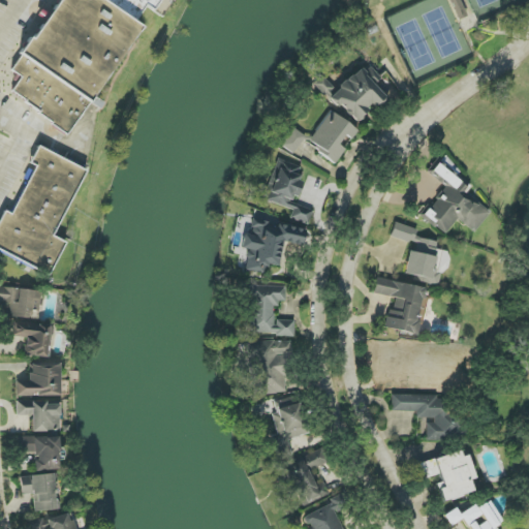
[(69,133),(88,102),(99,110),(103,103),(95,97),(139,26),(133,23),(143,9),(155,7),(159,0),(57,0),(34,38),(28,39),(19,55),(19,57),(10,71),(21,78),(9,95),(69,133)]
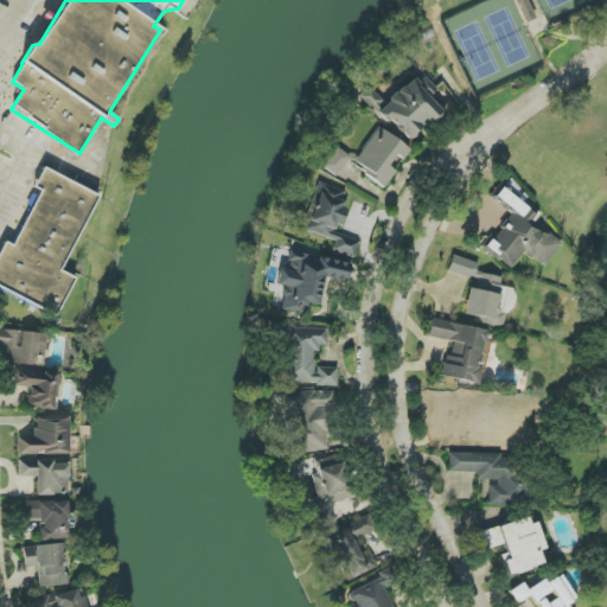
[(515,0),(524,20),(536,16),(529,0),(515,0)]
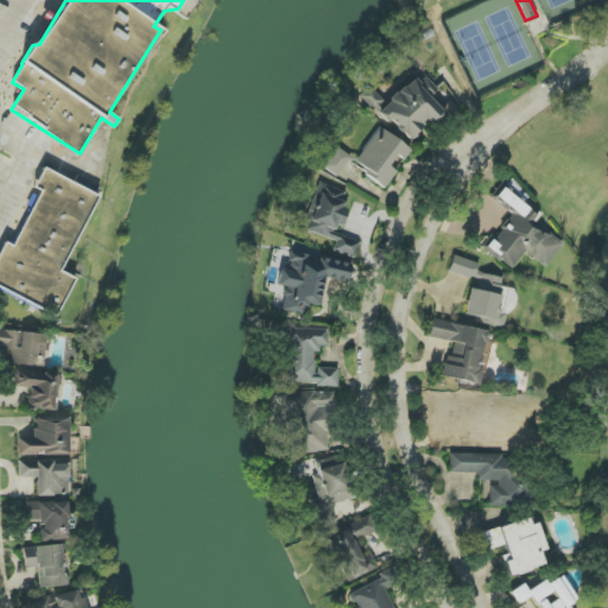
[(360,97),(410,141),(428,121),(431,125),(443,112),(429,99),(437,89),(418,71),(387,105),(368,88),(360,97)]
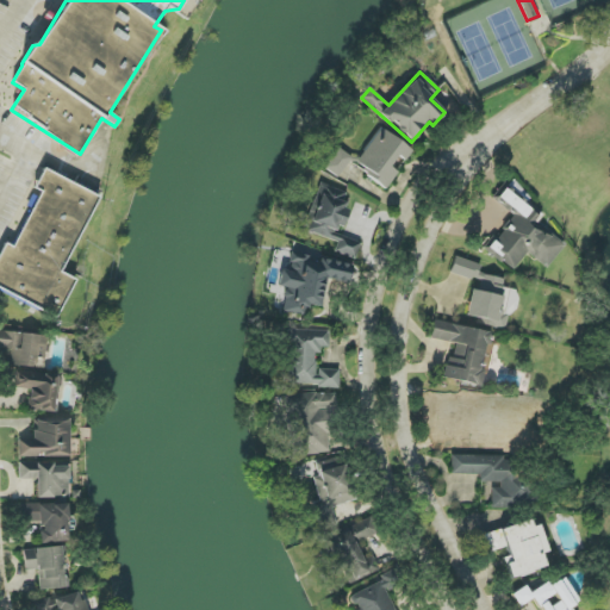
[(412,151),(380,128),(353,165),(386,190),(398,173),(390,167),(397,156),(404,161),(412,151)]
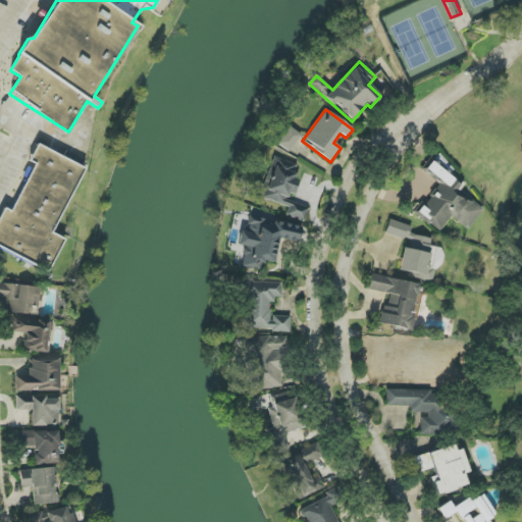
[(277,144),(289,152),(301,136),(290,126),(277,144)]
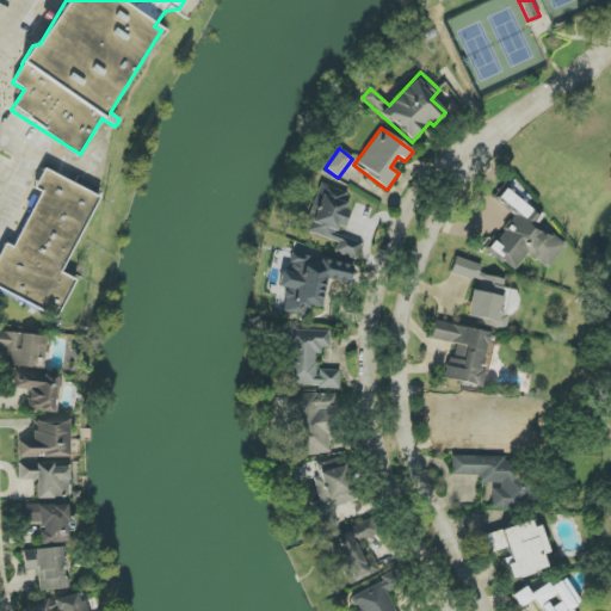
[(97,195),(43,171),(34,190),(39,192),(14,248),(4,244),(0,252),(0,290),(57,316),(74,279),(62,275),(97,195)]
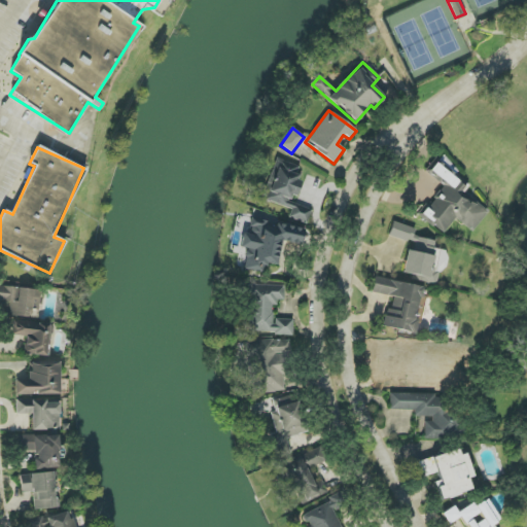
[(308,224),(312,209),(292,204),(300,178),(295,177),(299,166),(276,159),(264,200),(291,209),(288,218),(308,224)]
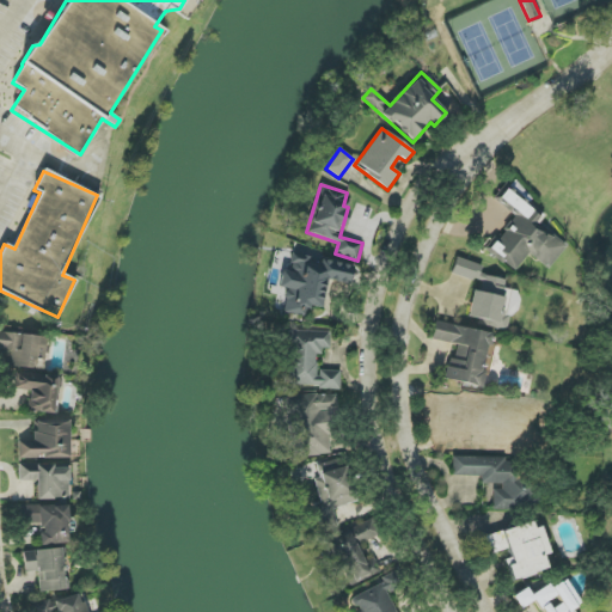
[(516,270),(530,254),(549,269),(565,248),(536,225),(542,218),(502,188),(494,199),(516,216),(490,250),(516,270)]
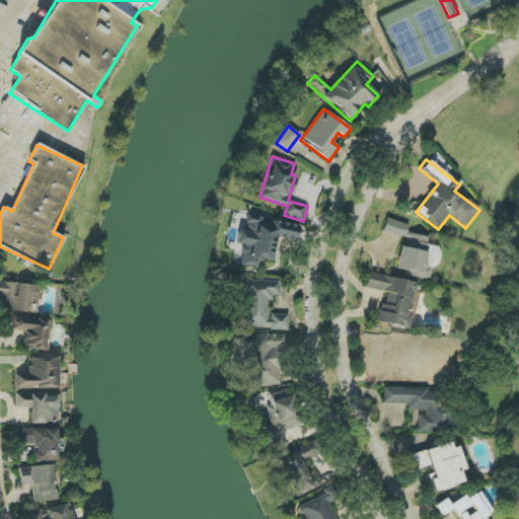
[(240,266),(260,270),(262,260),(273,262),(277,237),(296,241),(299,225),(248,215),(245,231),(239,230),(236,243),(243,245),(240,266)]
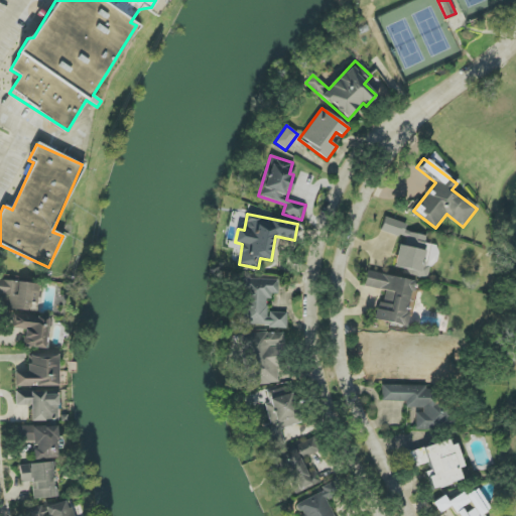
[(394,268),(409,270),(408,275),(427,278),(429,266),(423,266),(428,236),(406,233),(408,223),(384,219),(381,233),(406,237),(405,246),(398,245),(394,268)]
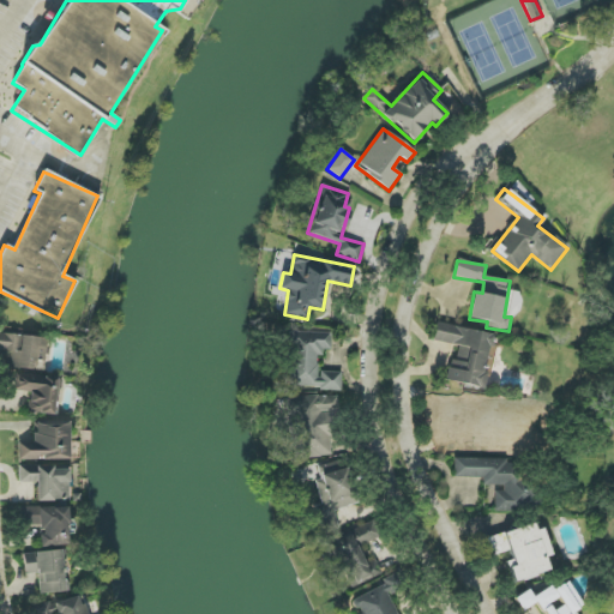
[(445,381),(485,389),(495,335),(437,323),(433,341),(458,347),(456,360),(450,359),(445,381)]
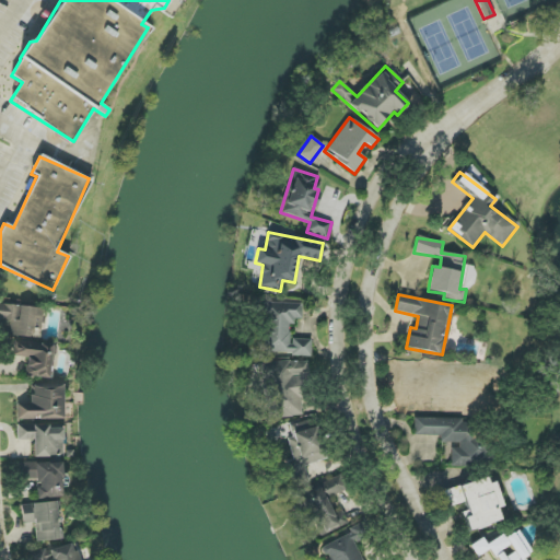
[(302,303),(266,303),(266,356),(312,356),(312,339),(291,339),(291,319),(302,319),(302,303)]
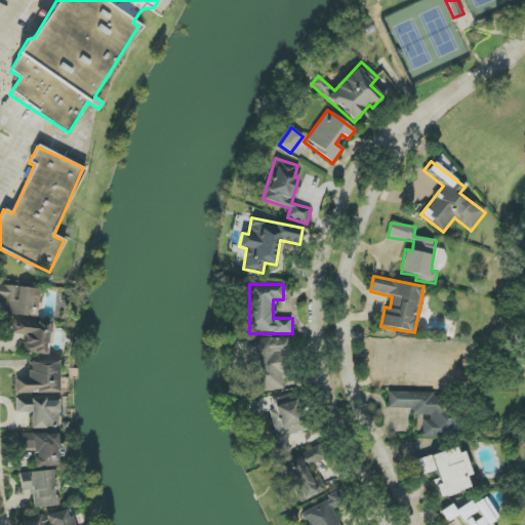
[(39,288),(0,286),(0,299),(0,300),(0,311),(0,314),(38,316),(39,288)]
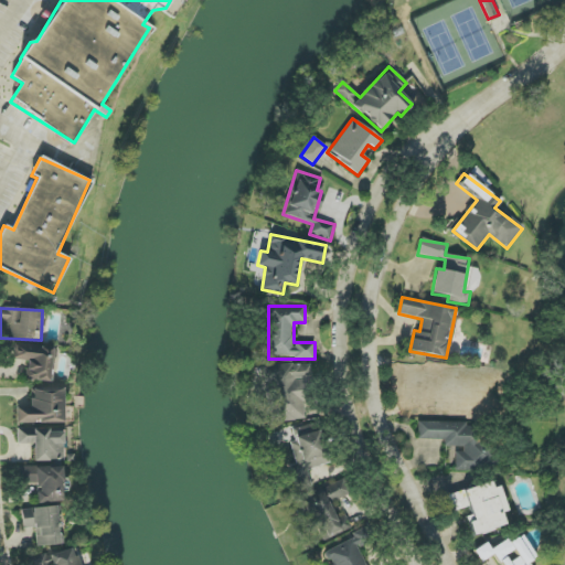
[(51,382),(53,347),(13,344),(13,360),(27,361),(27,381),(51,382)]
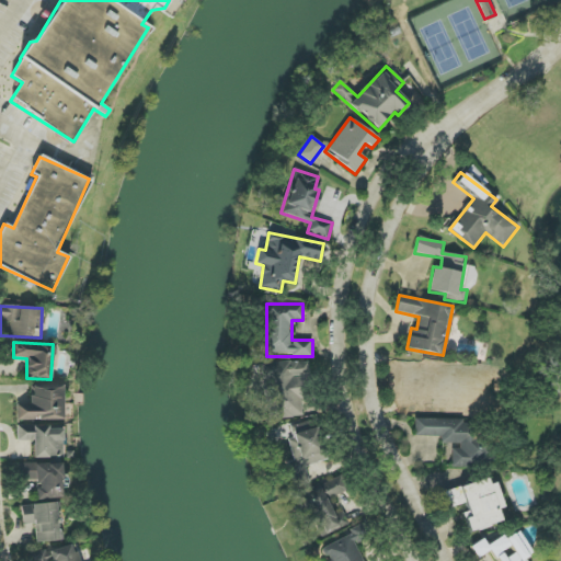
[(265,363),(266,419),(302,418),(301,376),(309,376),(308,362),(265,363)]
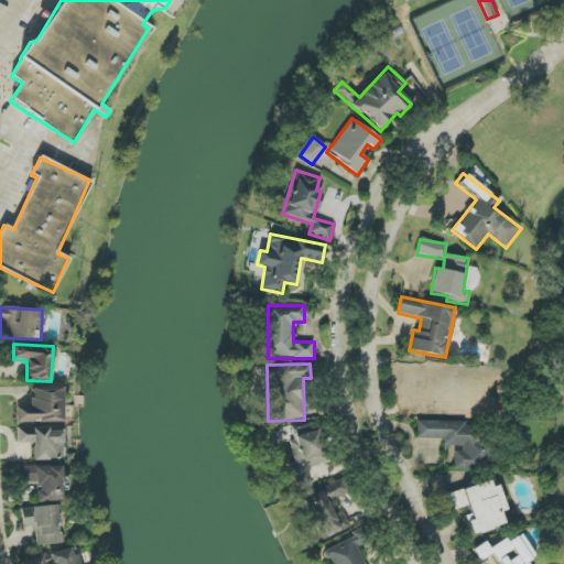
[(418,382),(463,383),(463,399),(454,399),(453,418),(476,419),(476,414),(497,414),(498,381),(492,381),(492,368),(418,367),(418,382)]
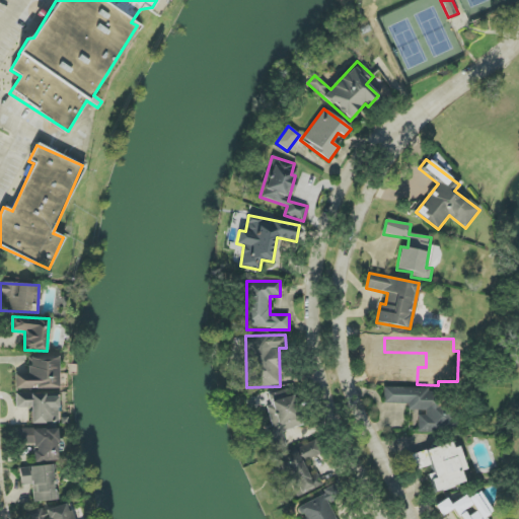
[(58,389),(59,358),(27,358),(27,375),(15,375),(15,388),(58,389)]
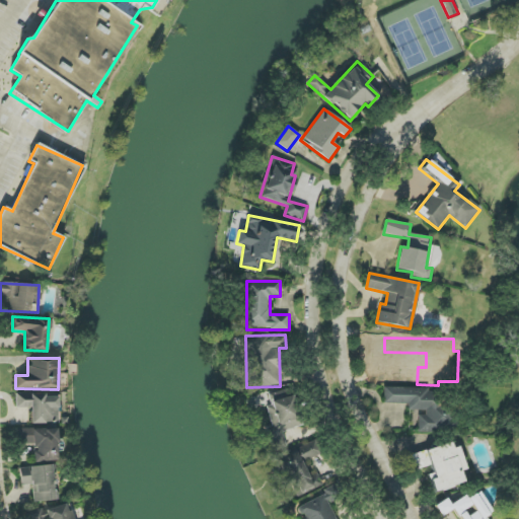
[(383,403),(409,404),(409,412),(418,412),(418,430),(445,431),(445,389),(384,387),(383,403)]
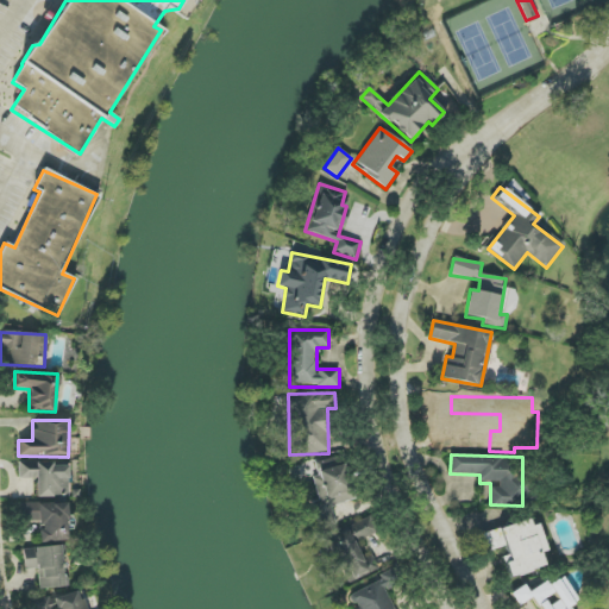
[(19,479),(36,478),(36,497),(68,496),(68,464),(18,464),(19,479)]
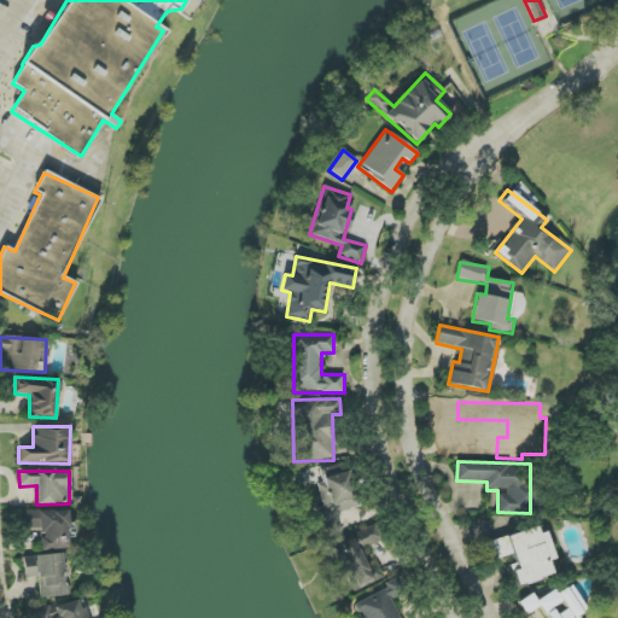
[(324,508),(318,509),(324,537),(340,534),(336,513),(357,508),(350,473),(316,481),(324,508)]
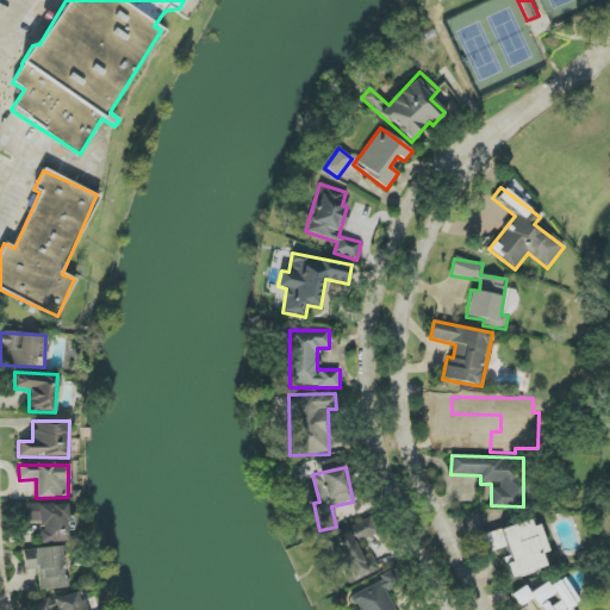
[(68,542),(66,503),(19,505),(20,523),(39,522),(41,543),(68,542)]
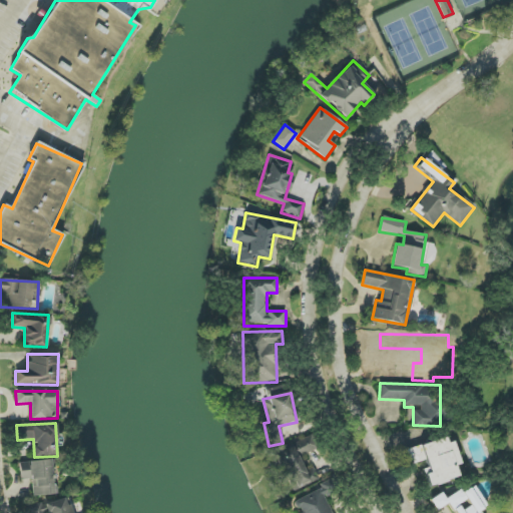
[(319,480),(308,458),(317,453),(309,437),(294,444),(294,445),(273,455),(291,493),(319,480)]
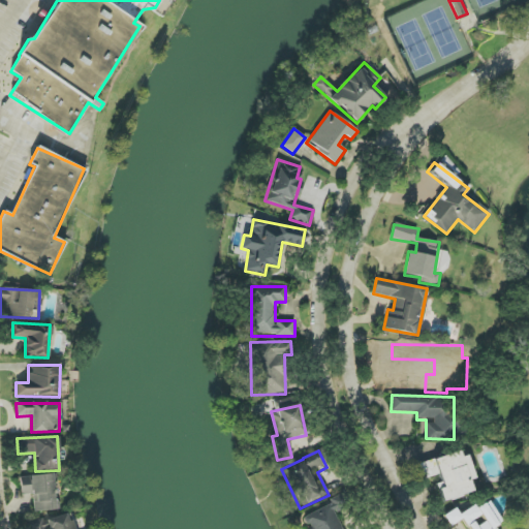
[(418,464),(423,479),(436,475),(443,501),(473,493),(470,480),(473,479),(464,450),(418,464)]
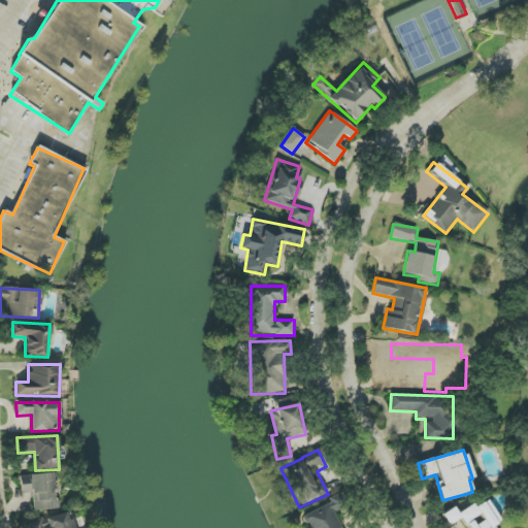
[(58,509),(54,473),(20,476),(22,494),(32,493),(34,512),(58,509)]
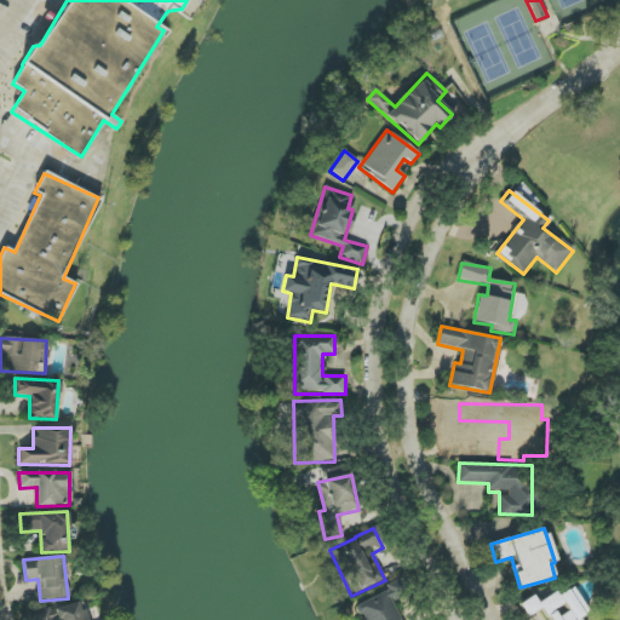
[(401,619),(392,602),(406,595),(399,579),(386,585),(389,591),(355,607),(361,619),(401,619)]
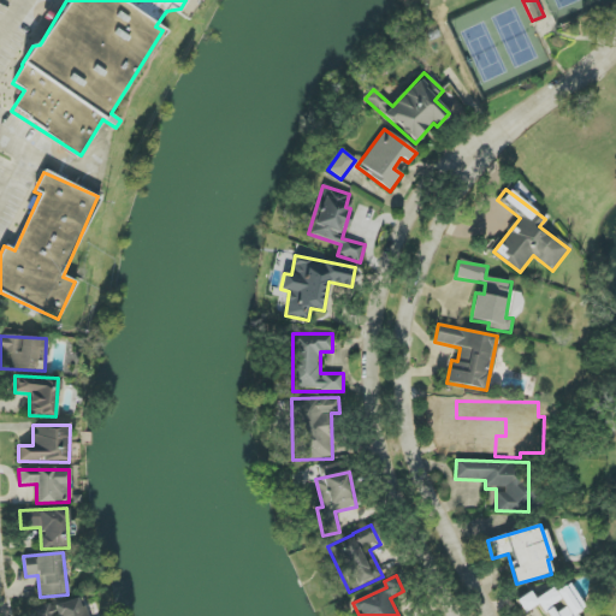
[(576,615),(575,614),(584,609),(569,581),(535,602),(531,593),(517,600),(525,614),(539,605),(545,615),(576,615)]
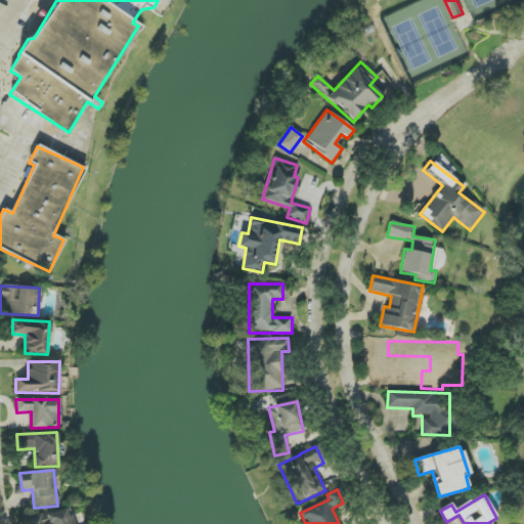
[(72,523),(70,509),(31,517),(32,523),(72,523)]
